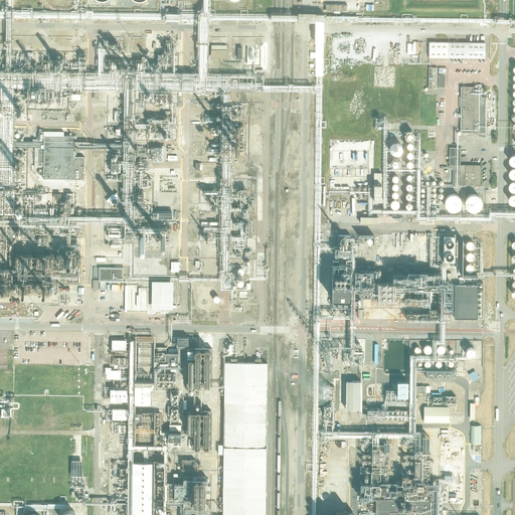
[(182,19),(199,19),(199,12),(183,12),(183,9),(172,9),(172,13),(174,13),(174,16),(182,16),(182,19)]
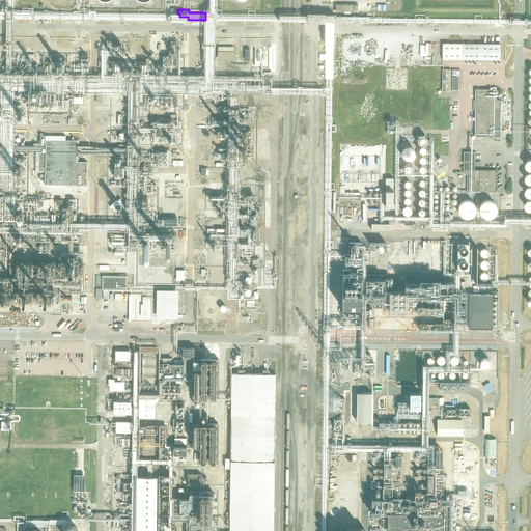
[(442,44),(442,59),(500,60),(500,44),(442,44)]
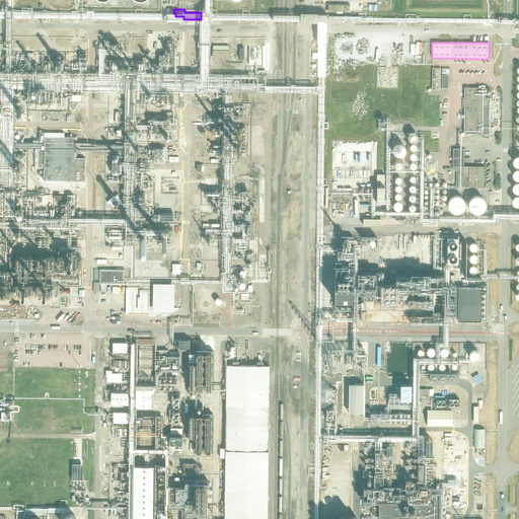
[(228,51),(213,51),(213,59),(228,59),(228,51)]
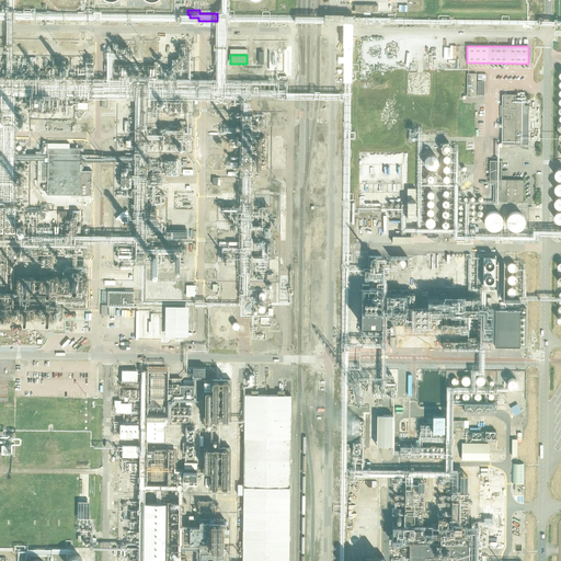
[(476,73),(467,73),(467,96),(476,96),(476,73)]
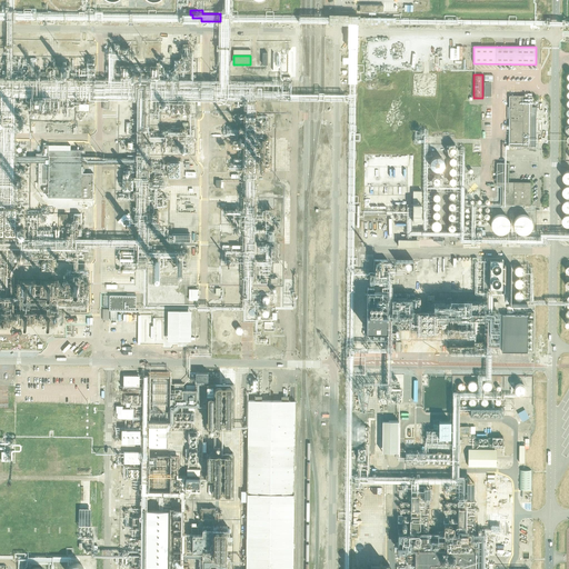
[(509,147),(531,147),(531,122),(532,122),(532,119),(531,119),(531,116),(536,116),(536,107),(531,107),(531,96),(509,96),(509,107),(508,107),(507,118),(509,118),(509,147)]
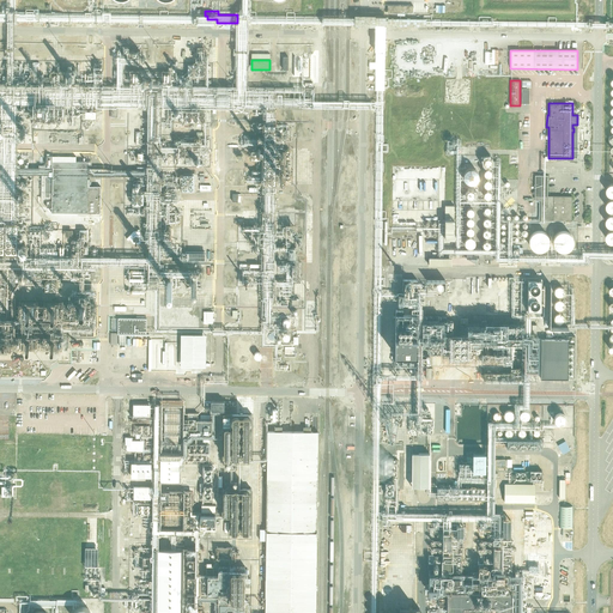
[(87,187),(87,162),(76,162),(76,157),(47,157),(47,167),(52,167),(52,176),(44,176),(44,198),(50,198),(50,193),(52,193),(52,201),(47,201),(47,207),(52,207),(52,213),(101,213),(101,187),(87,187)]
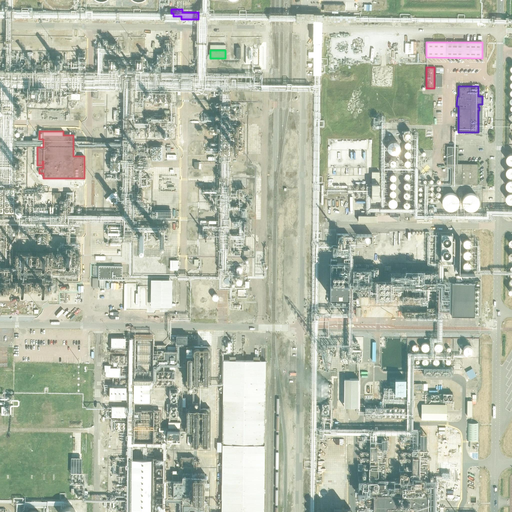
[(388,151),(389,152),(390,153),(391,154),(392,154),(393,155),(394,155),(395,154),(397,154),(398,154),(399,153),(400,152),(400,151),(401,150),(401,148),(401,147),(400,146),(400,144),(399,143),(398,142),(397,142),(395,141),(394,141),(393,141),(391,142),(390,143),(389,143),(388,145),(388,146),(387,147),(387,148),(388,150),(388,151)]
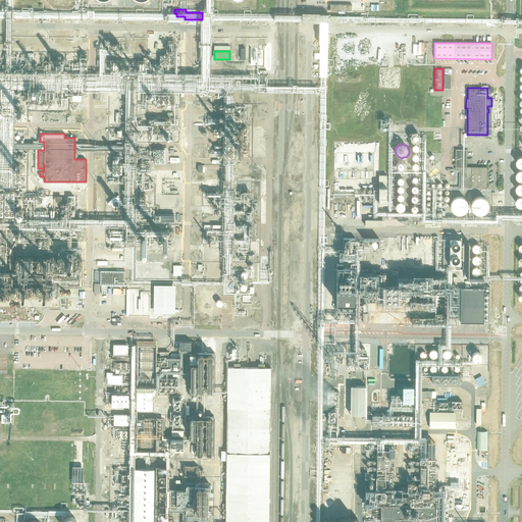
[(455,170),(460,170),(460,188),(486,188),(487,167),(466,167),(466,150),(456,150),(455,163),(453,163),(453,165),(455,165),(455,170)]
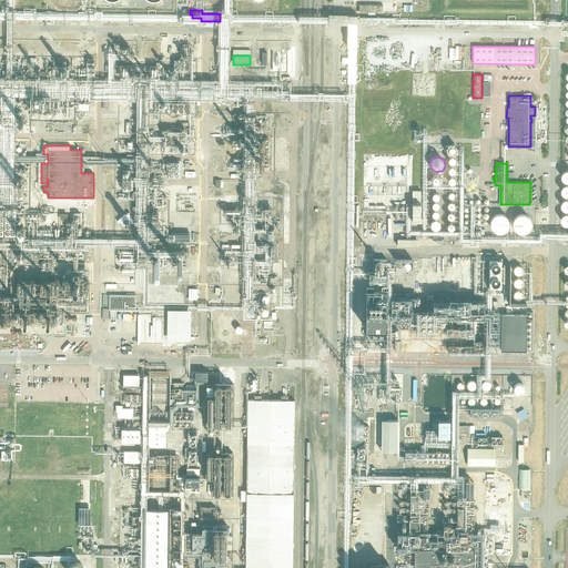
[(202,210),(202,185),(172,185),(171,210),(202,210)]
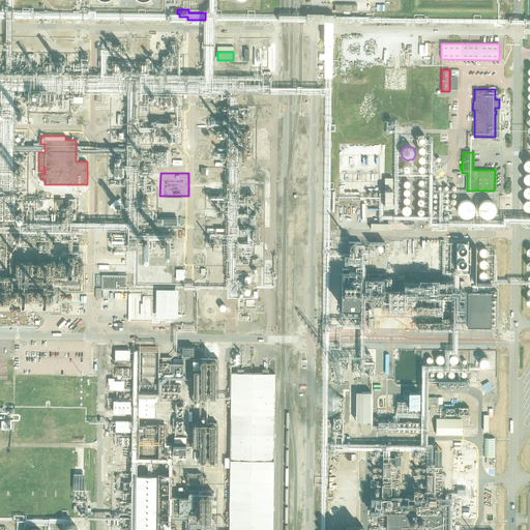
[(399,183),(390,183),(390,199),(399,199),(399,183)]
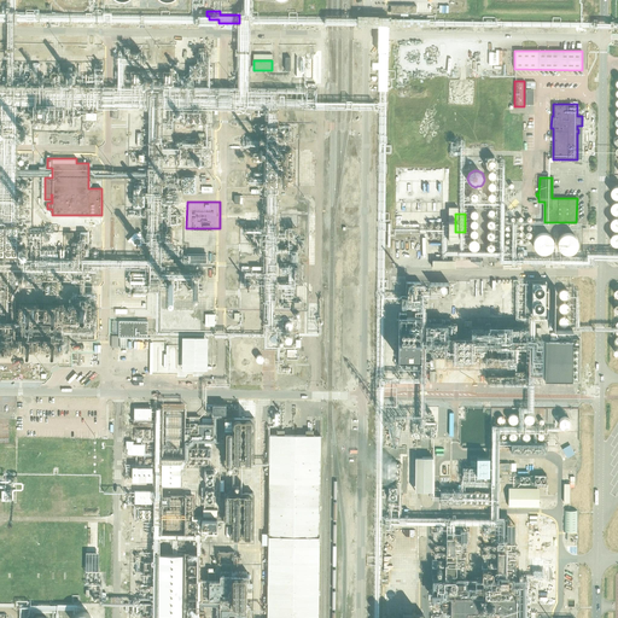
[(555,245),(555,244),(555,242),(554,239),(553,237),(553,235),(551,234),(548,233),(546,233),(544,233),(543,233),(541,233),(538,234),(537,235),(536,237),(535,239),(534,242),(534,244),(534,245),(535,248),(535,250),(537,251),(538,254),(541,254),(542,255),(544,255),(547,255),(548,254),(551,252),(552,251),(554,250),(555,248),(555,245)]
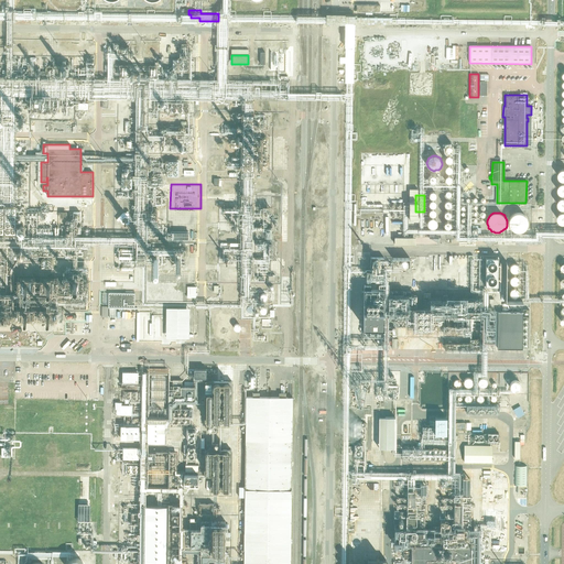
[(529,225),(529,223),(529,221),(528,219),(527,217),(525,216),(524,215),(523,214),(521,214),(519,213),(517,214),(516,214),(513,215),(512,216),(511,217),(510,219),(509,220),(509,223),(509,225),(510,226),(510,228),(511,229),(512,230),(514,231),(516,232),(518,232),(520,232),(522,232),(524,231),(525,230),(527,228),(528,227),(529,225)]
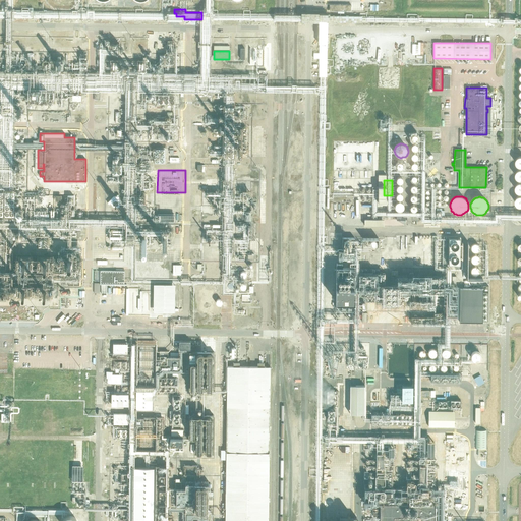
[(143,236),(149,240),(176,205),(173,201),(157,224),(155,222),(143,236)]
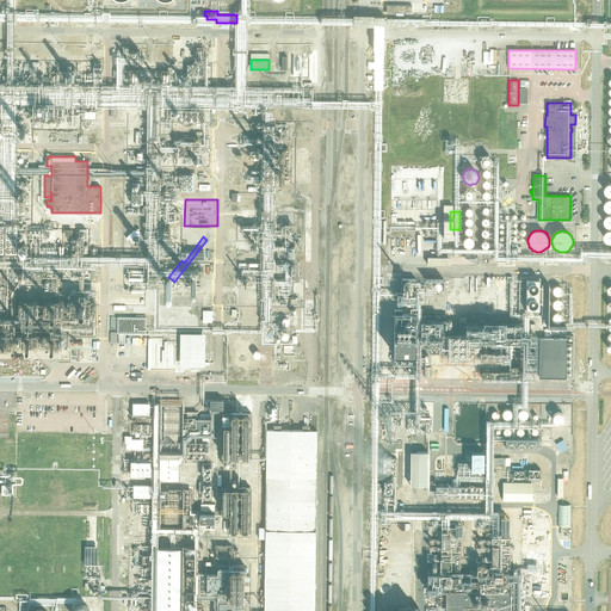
[(474,244),(474,242),(474,240),(473,239),(471,238),(470,238),(469,238),(468,238),(467,238),(466,239),(464,240),(464,242),(464,244),(466,246),(467,247),(468,247),(469,247),(471,247),(473,246),(474,244)]
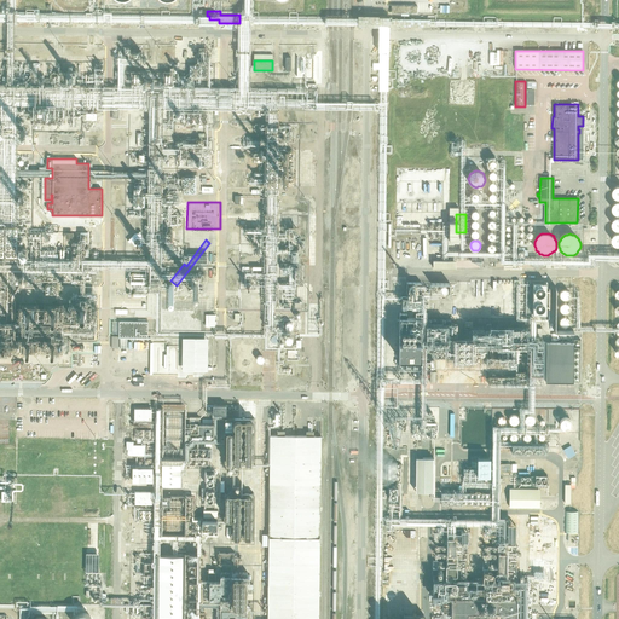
[(198,279),(194,283),(197,287),(213,271),(209,268),(198,279)]
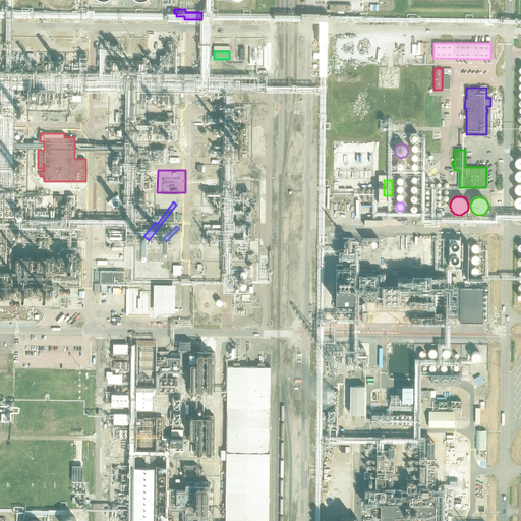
[(113,229),(110,229),(110,237),(125,237),(125,229),(113,229)]
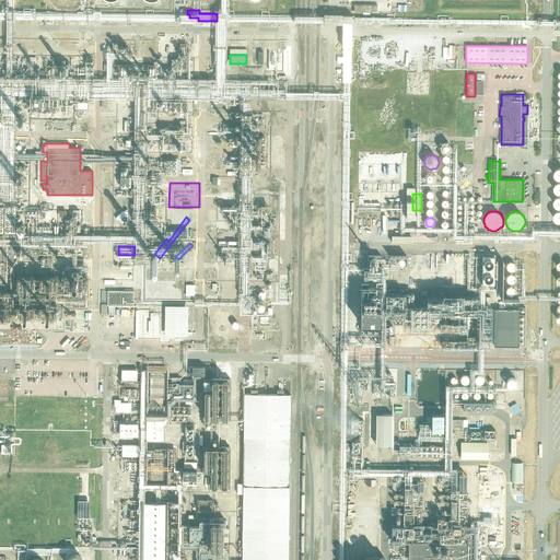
[(410,249),(393,249),(393,263),(410,261),(410,249)]
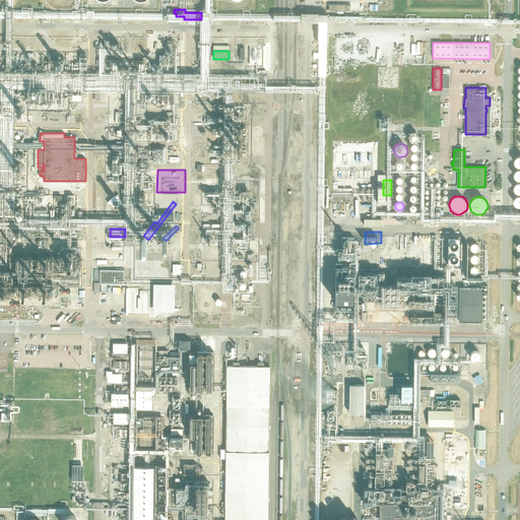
[(460,239),(448,238),(448,264),(460,265),(460,239)]
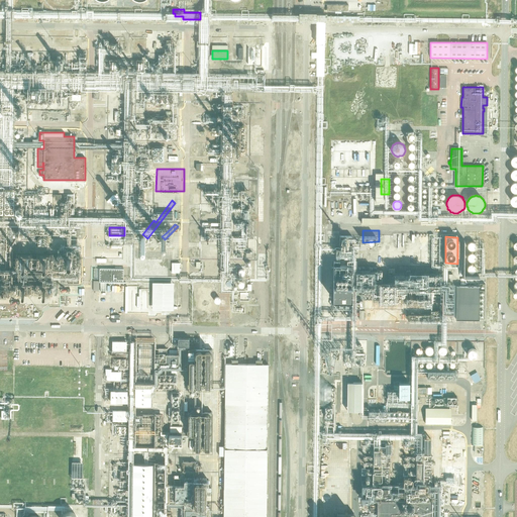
[(470,244),(469,244),(469,245),(469,246),(469,247),(469,248),(470,248),(470,249),(471,250),(472,250),(473,250),(474,250),(475,250),(476,249),(477,248),(477,247),(477,246),(477,245),(477,244),(476,243),(475,242),(474,242),(473,242),(472,242),(471,242),(470,243),(470,244)]
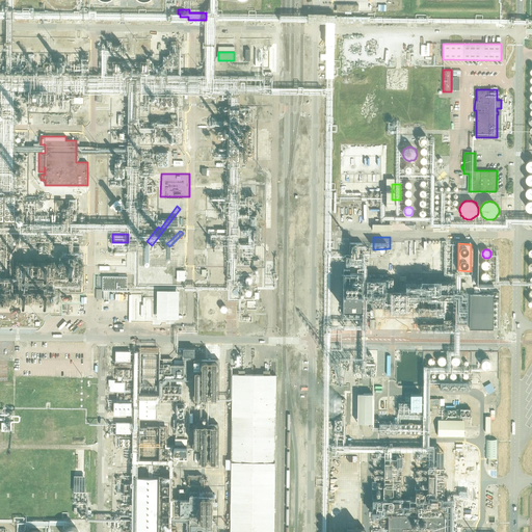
[(483,262),(482,263),(482,264),(482,265),(482,266),(483,267),(483,268),(484,268),(485,269),(486,269),(487,269),(488,269),(488,268),(489,268),(490,267),(490,266),(490,265),(490,264),(490,263),(489,263),(489,262),(488,261),(487,261),(486,261),(485,261),(484,261),(483,262)]
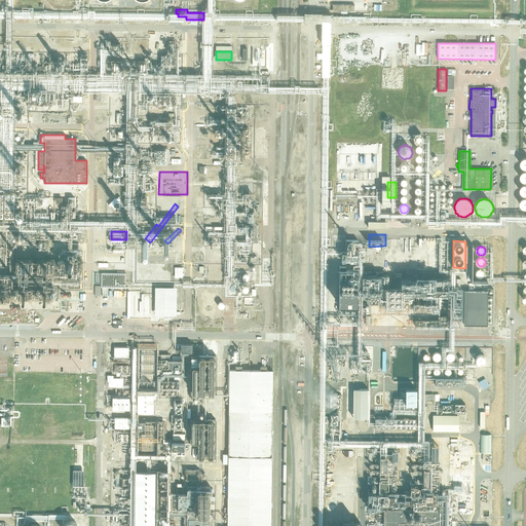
[(185,265),(177,265),(176,276),(185,276),(185,265)]
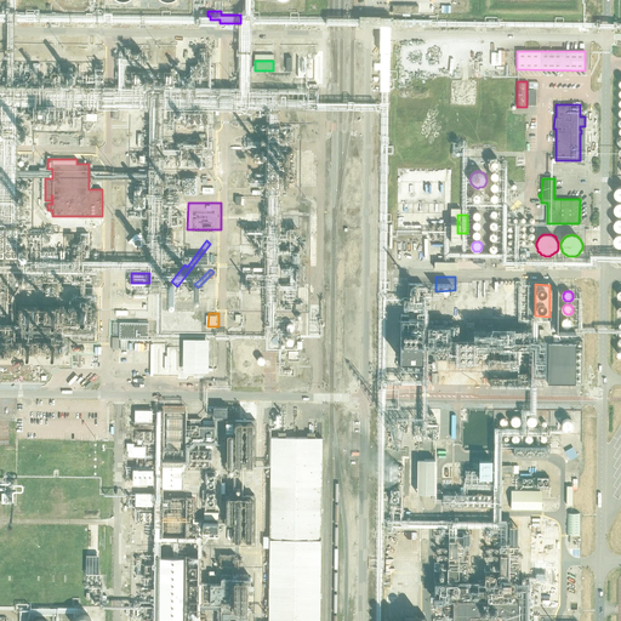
[(563,320),(563,322),(563,323),(563,324),(563,325),(563,326),(564,326),(565,328),(567,328),(568,328),(569,328),(570,328),(570,326),(571,326),(571,325),(573,325),(573,324),(573,323),(573,322),(573,320),(571,320),(571,319),(570,319),(570,318),(569,318),(568,318),(567,318),(565,318),(565,319),(564,319),(563,320)]
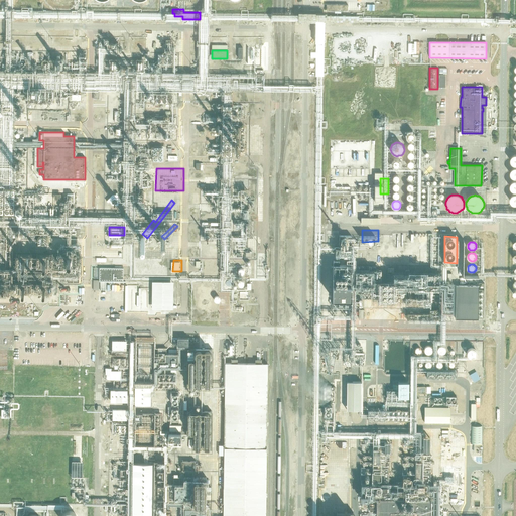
[(107,290),(108,281),(126,281),(126,276),(130,276),(130,270),(125,270),(125,266),(95,266),(95,278),(94,278),(94,290),(107,290)]
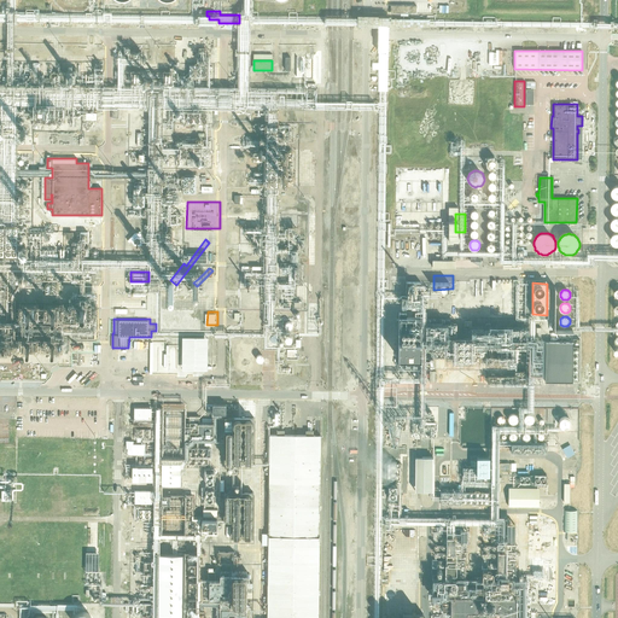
[(431,342),(412,342),(412,326),(406,326),(406,321),(400,321),(401,355),(404,355),(404,354),(432,354),(431,342)]
